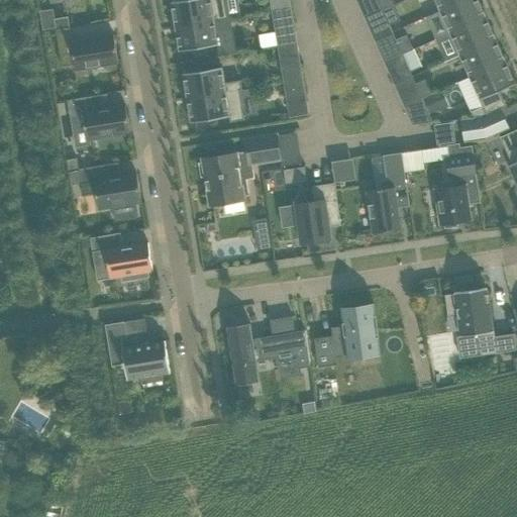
[(182,0),(171,2),(175,26),(214,20),(227,18),(224,0),(182,0)]
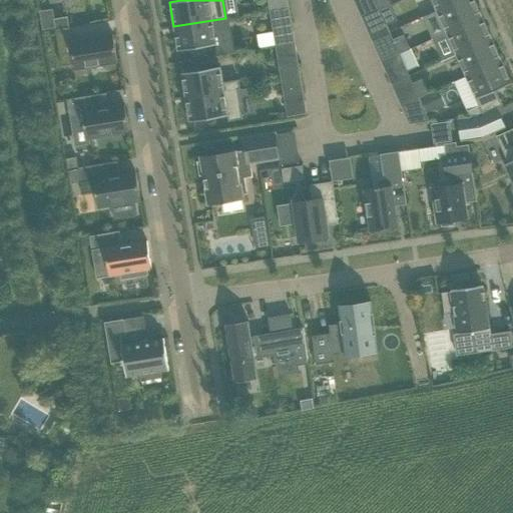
[(288,0),(272,0),(268,1),(270,11),(290,7),(288,0)]
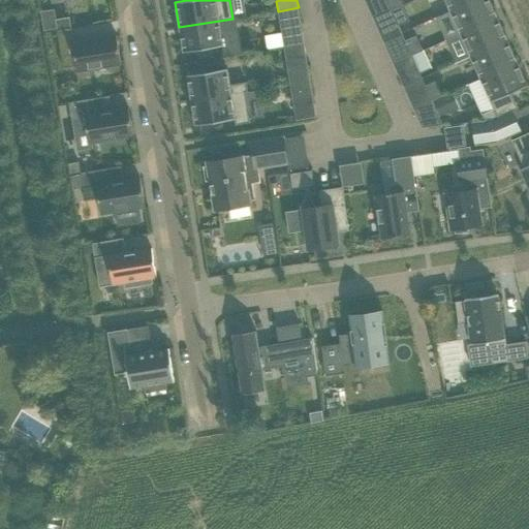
[(387,0),(393,9),(404,4),(401,0),(387,0)]
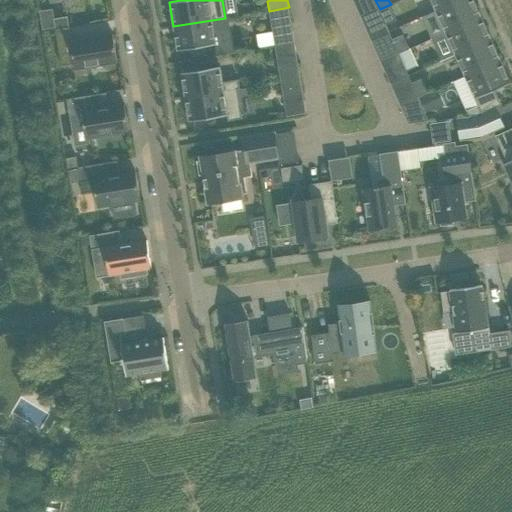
[(430,0),(435,12),(462,0),(430,0)]
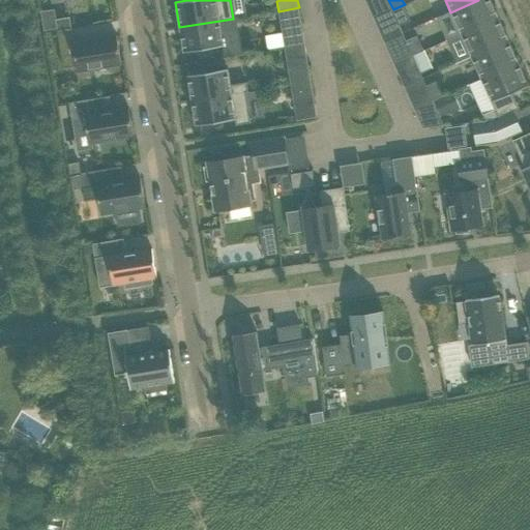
[(461,35),(499,19),(490,0),(478,0),(450,12),(461,35)]
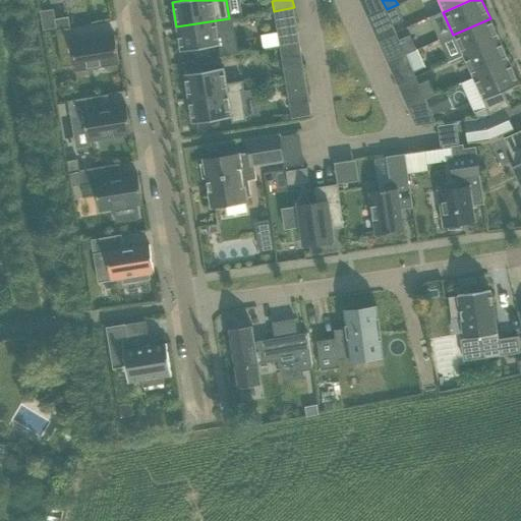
[(398,4),(387,9),(393,24),(404,19),(398,4)]
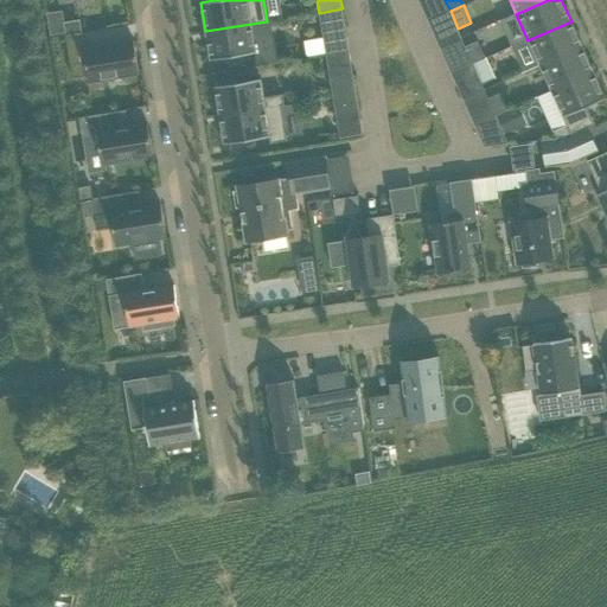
[(343,8),(319,13),(323,31),(345,27),(343,8)]
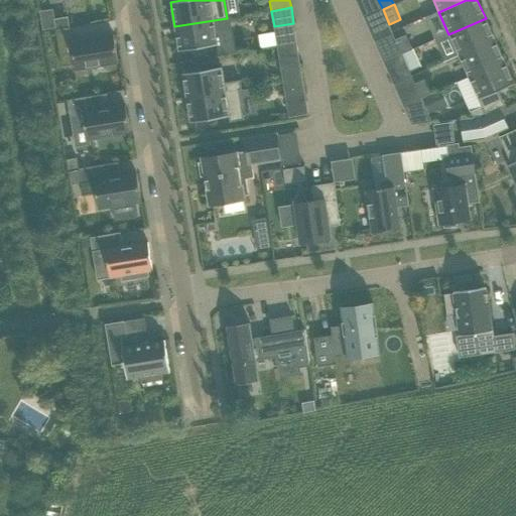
[(53,19),(55,30),(70,27),(68,16),(53,19)]
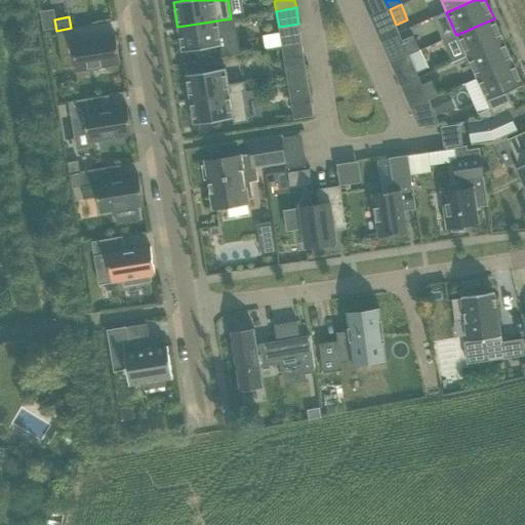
[(217,21),(177,27),(182,52),(219,46),(221,57),(240,54),(234,18),(231,18),(217,21)]
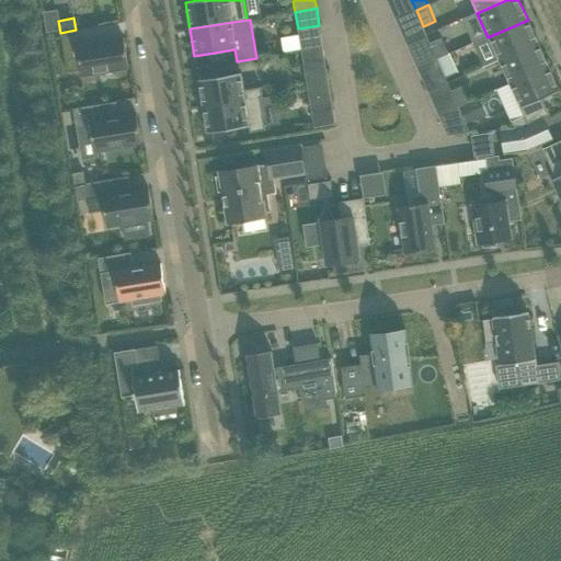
[(499,61),(539,44),(528,20),(488,37),(499,61)]
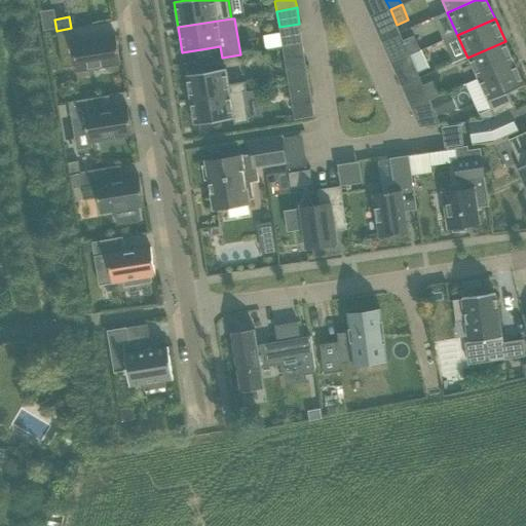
[(94,69),(108,67),(118,65),(120,65),(115,35),(73,42),(71,28),(57,31),(63,68),(75,66),(76,72),(79,71),(94,69)]
